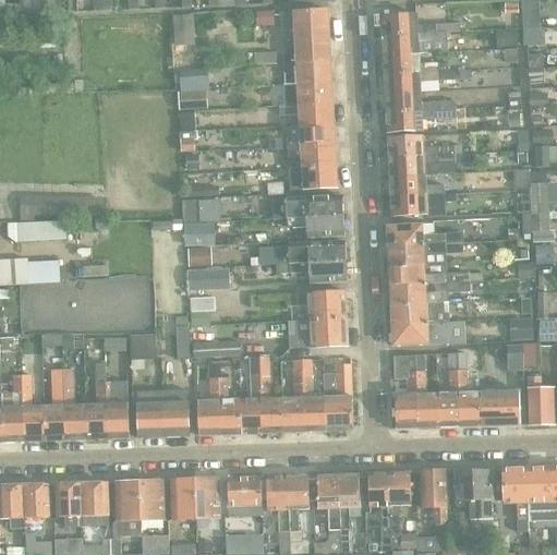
[(111,9),(110,0),(100,0),(101,9),(111,9)]
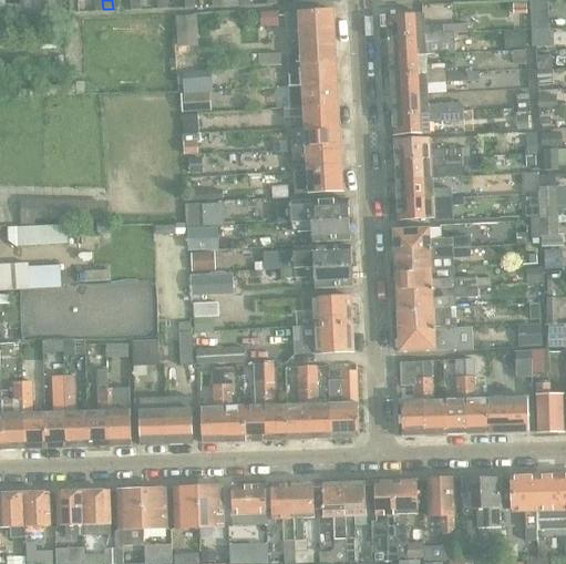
[(548,23),(549,0),(531,0),(531,22),(548,23)]
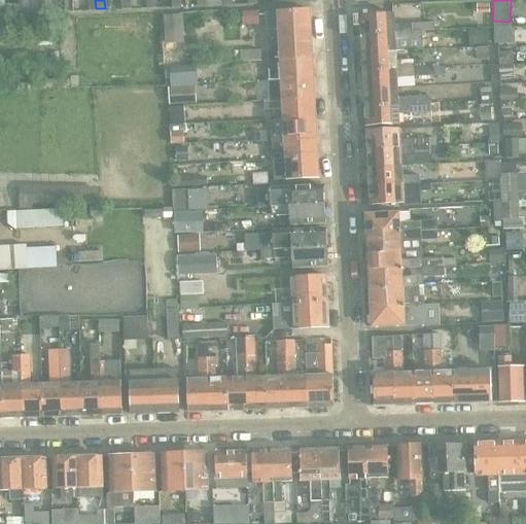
[(488,4),(476,4),(476,12),(488,12),(488,4)]
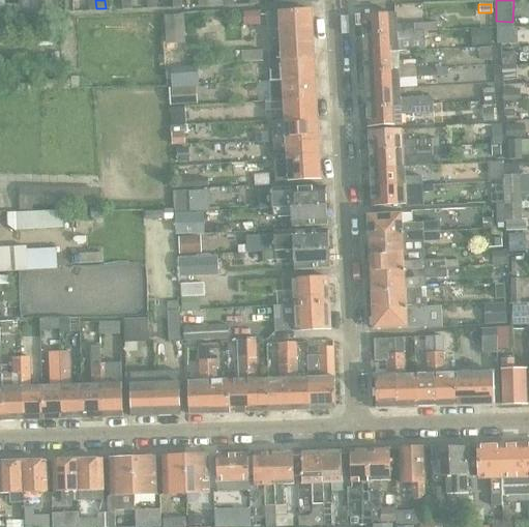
[(314,56),(311,7),(265,10),(266,28),(280,27),(281,49),(267,50),(268,58),(314,56)]
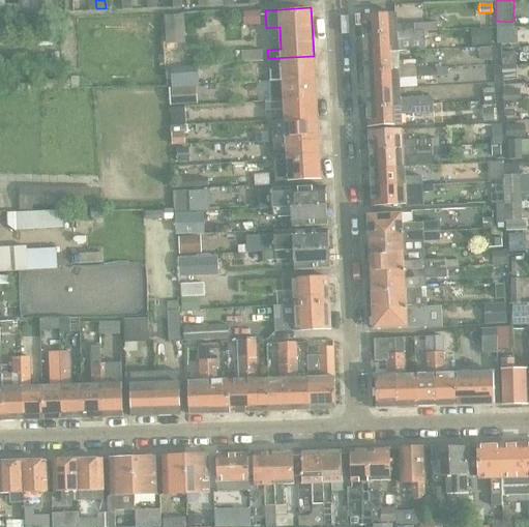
[(261,8),(244,8),(244,21),(261,21),(261,8)]
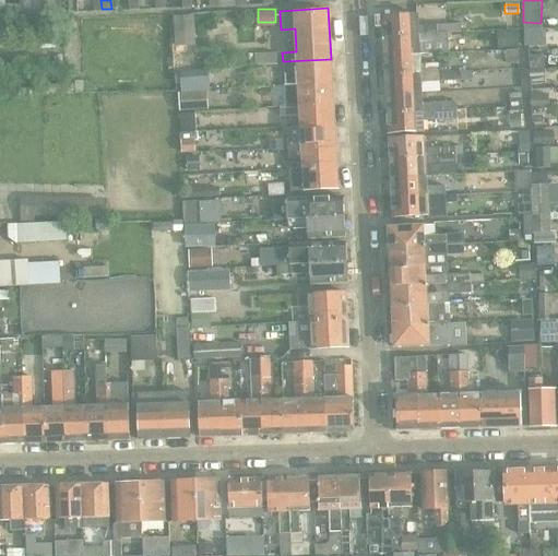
[(460,30),(460,22),(417,24),(417,12),(381,14),(382,34),(450,31),(460,30)]
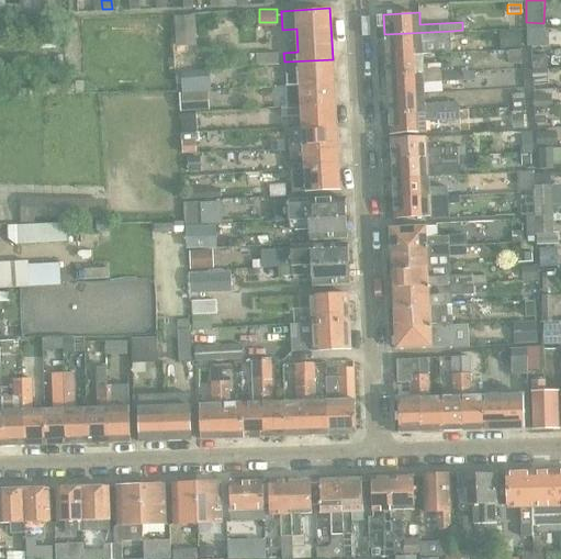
[(174,14),(175,44),(195,43),(194,14),(174,14)]
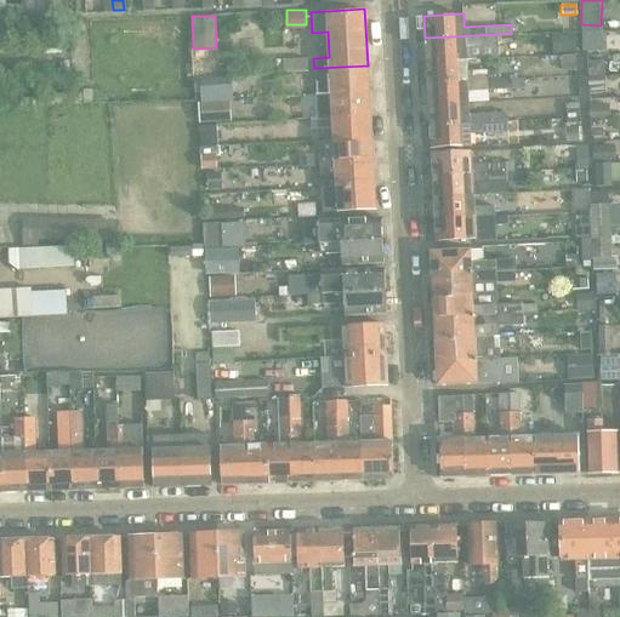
[(573,32),(551,32),(552,55),(562,53),(574,53),(573,32)]
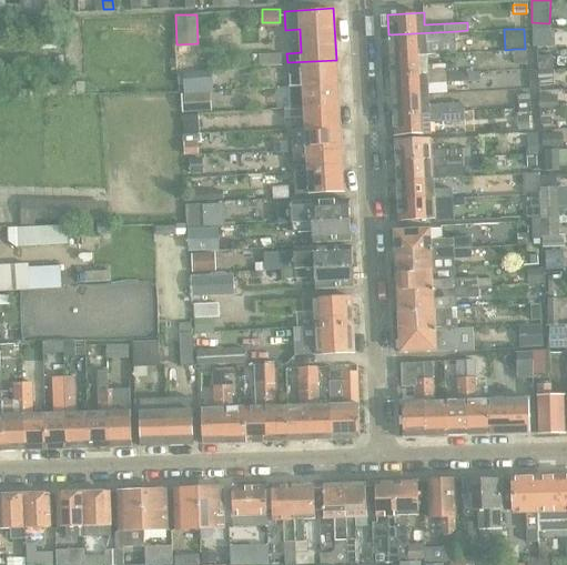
[(458,51),(457,31),(388,34),(390,54),(426,53),(458,51)]
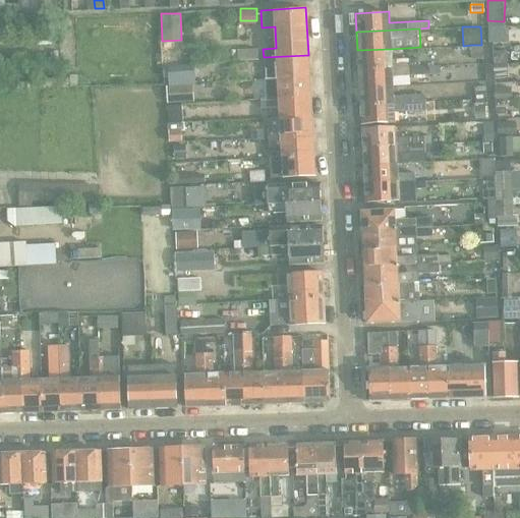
[(482,57),(482,45),(481,45),(471,45),(463,46),(422,48),(422,56),(472,54),(472,57),(482,57)]
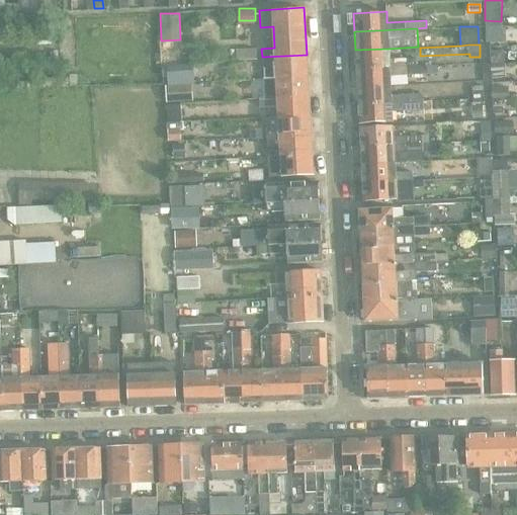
[(255,47),(235,48),(236,58),(256,57),(255,47)]
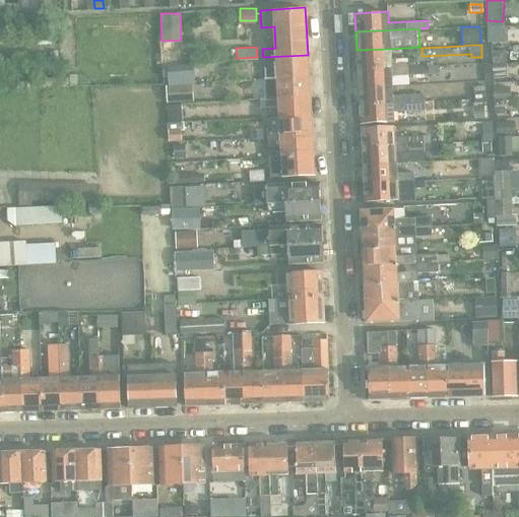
[(416,65),(416,57),(390,58),(390,49),(357,50),(357,68),(416,65)]
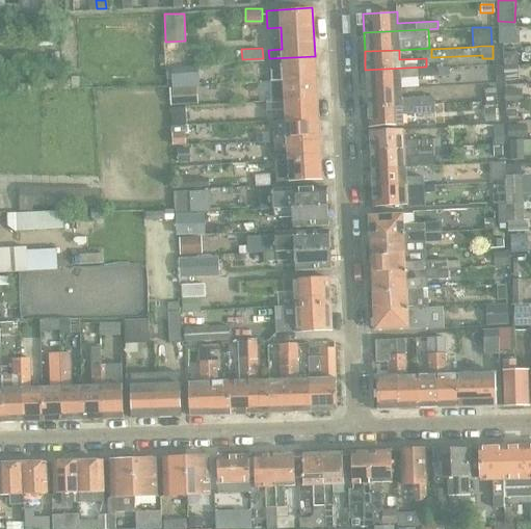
[(513,63),(512,50),(502,51),(503,64),(513,63)]
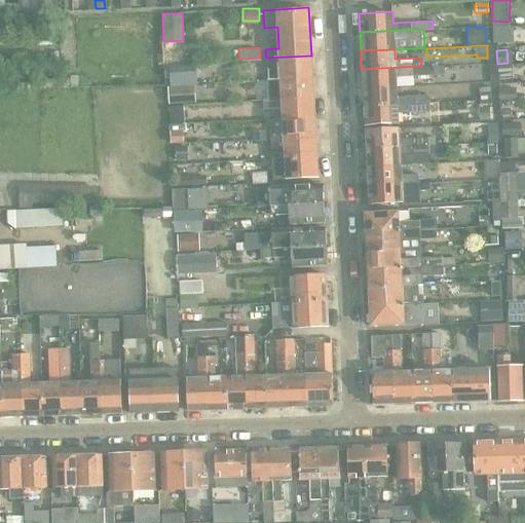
[(312,75),(311,55),(266,58),(266,67),(267,67),(268,77),(312,75)]
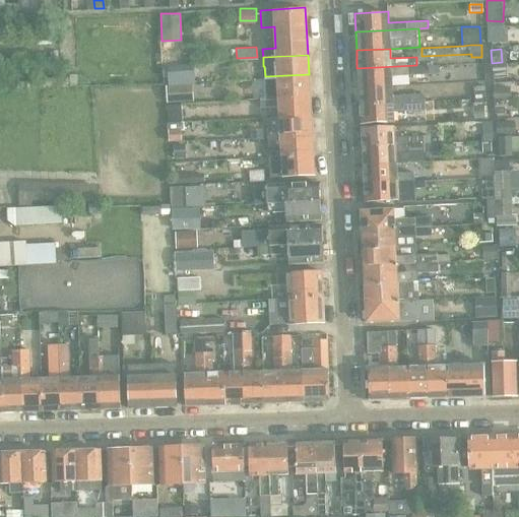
[(167,81),(194,79),(192,61),(166,63),(167,81)]
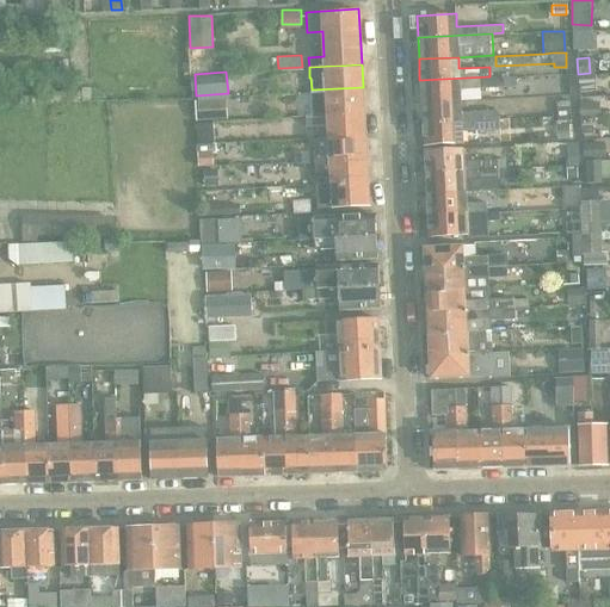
[(591,88),(590,73),(578,74),(579,90),(591,88)]
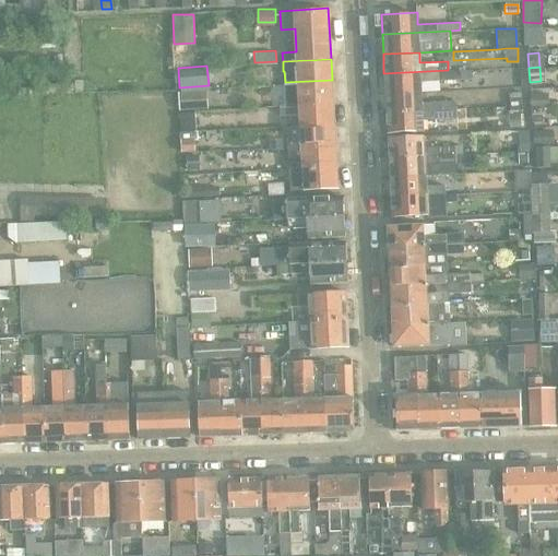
[(422,91),(420,80),(461,78),(461,69),(448,70),(383,73),(384,92),(422,91)]
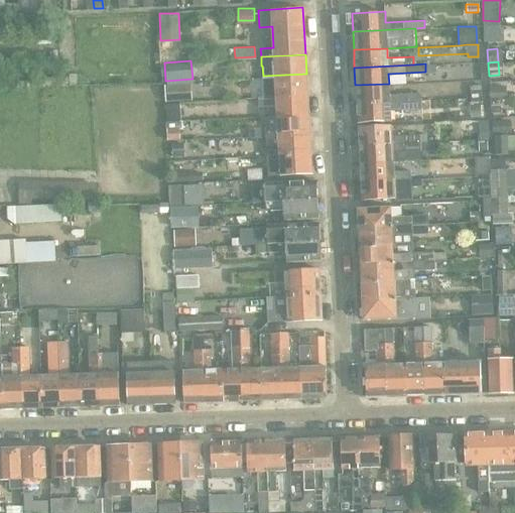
[(434,63),(425,63),(425,72),(434,71),(434,63)]
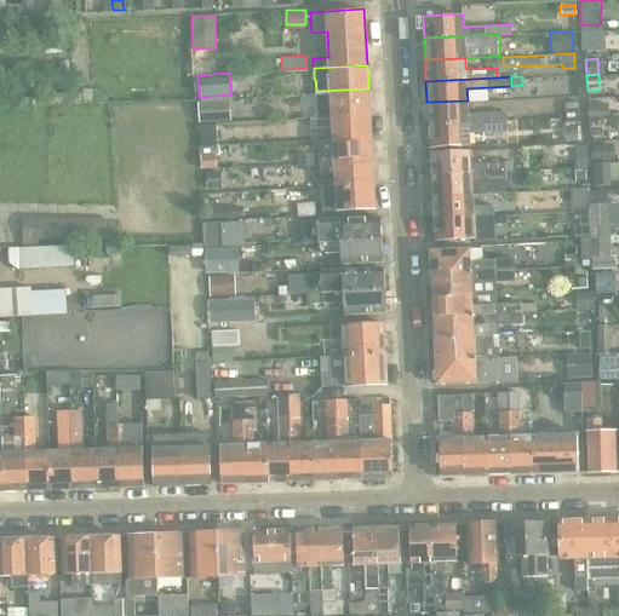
[(368,88),(316,91),(314,91),(316,115),(370,113),(368,88)]
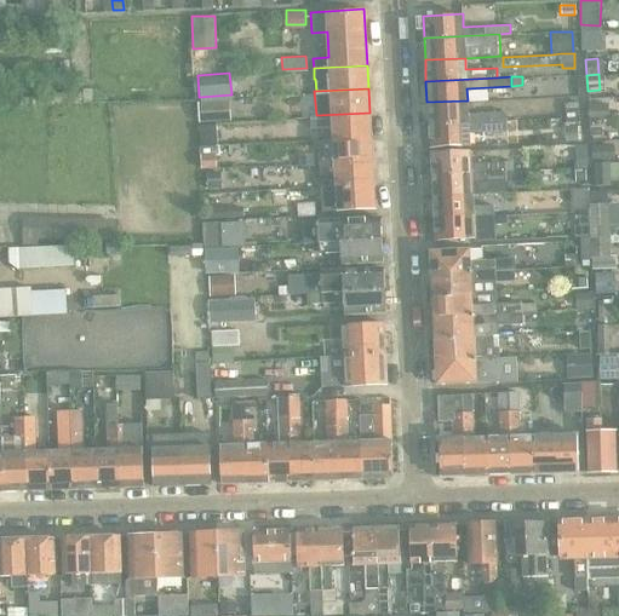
[(229,99),(196,102),(198,121),(230,119),(229,99)]
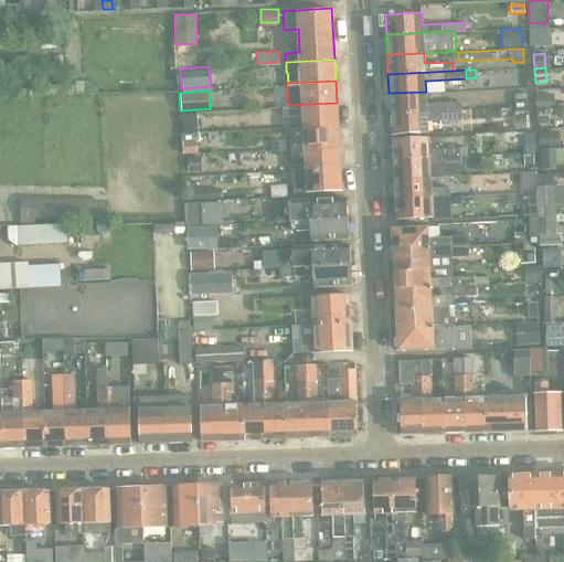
[(426,103),(426,92),(389,93),(390,113),(460,109),(460,101),(426,103)]
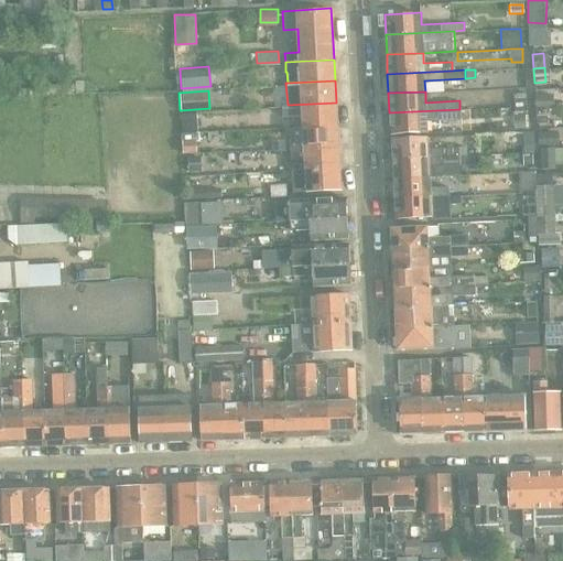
[(513,123),(524,125),(527,96),(516,96),(513,123)]
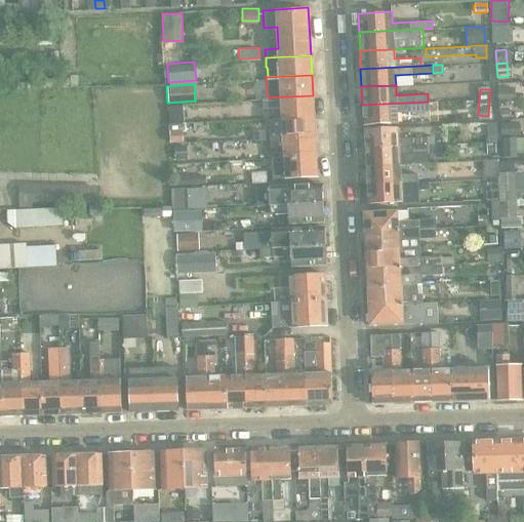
[(314,115),(313,95),(268,97),(262,97),(263,108),(280,106),(281,116),(314,115)]
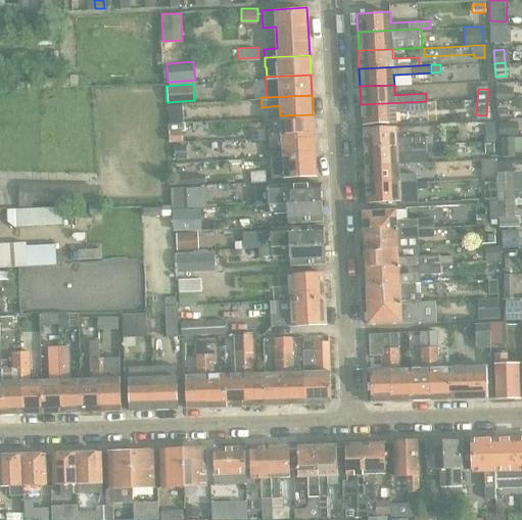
[(508,112),(507,99),(496,100),(497,113),(508,112)]
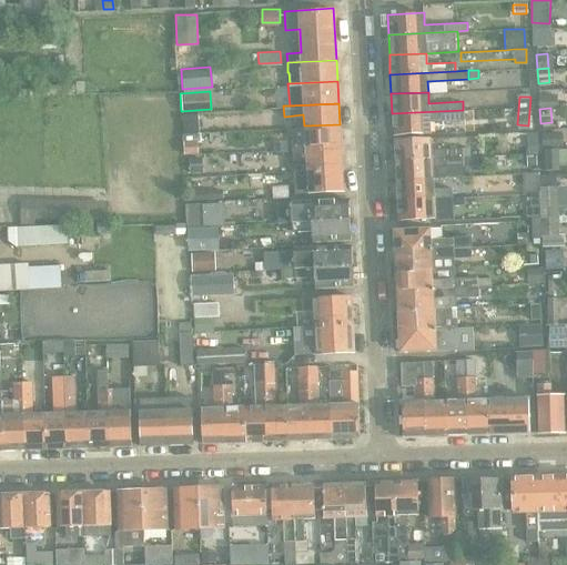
[(431,132),(429,120),(464,119),(463,110),(392,113),(393,134),(431,132)]
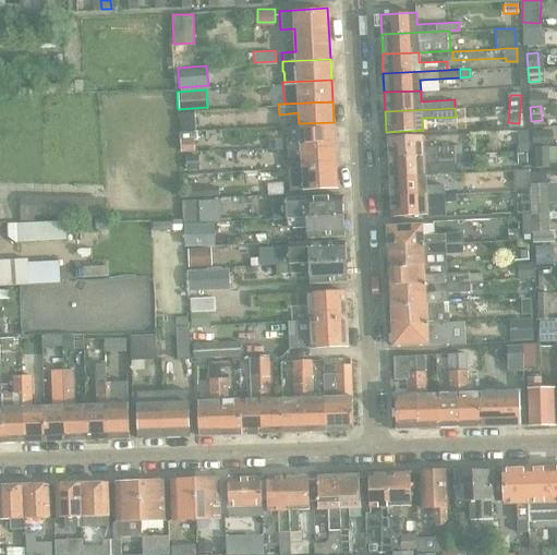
[(194,130),(194,115),(193,110),(177,111),(177,118),(179,118),(179,130),(194,130)]
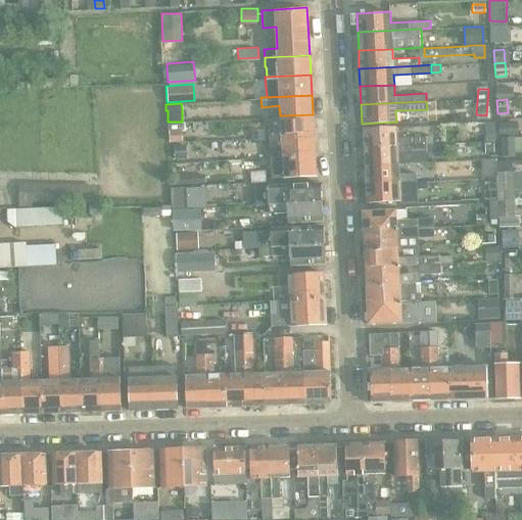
[(280,115),(267,116),(268,128),(269,136),(314,134),(313,114),(280,115)]
